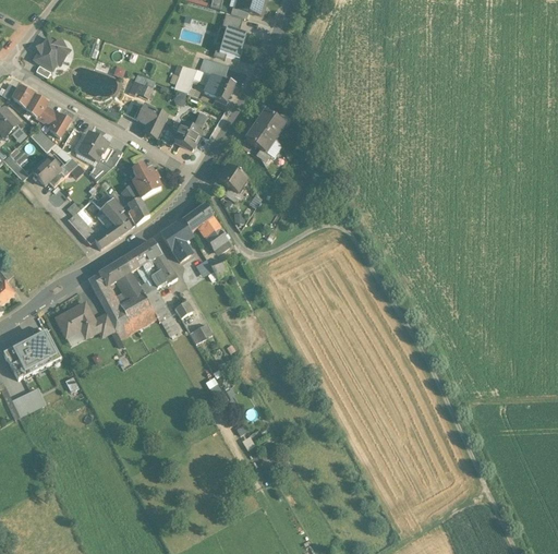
[(210,0),(209,5),(219,9),(220,0),(210,0)]
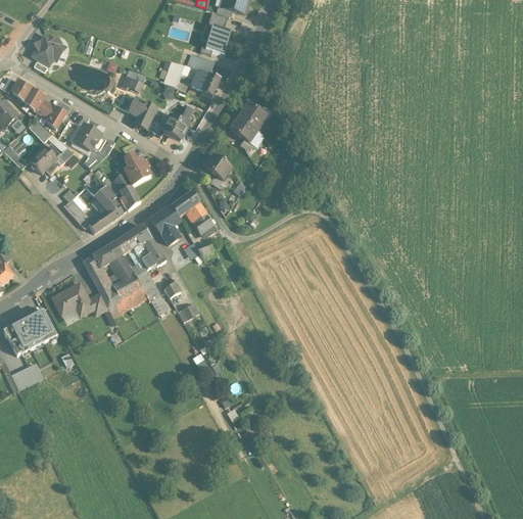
[(223,0),(221,5),(221,6),(233,9),(244,13),(247,0),(223,0)]
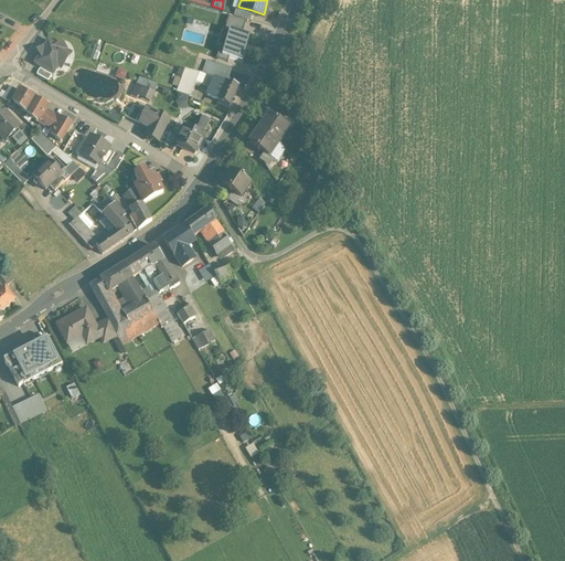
[(252,10),(238,7),(238,6),(235,4),(233,12),(246,16),(249,17),(252,10)]
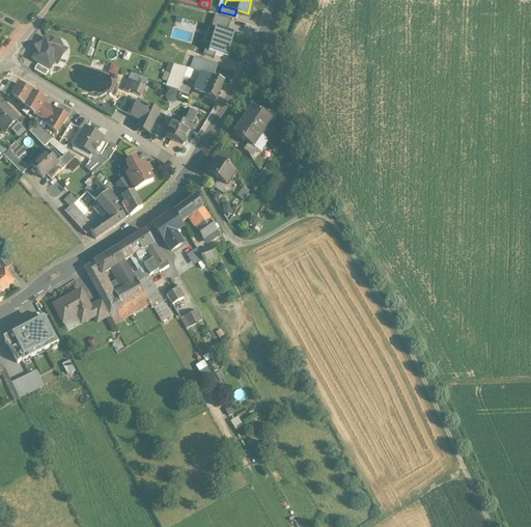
[(228,26),(231,15),(219,11),(216,10),(212,23),(216,25),(227,28),(228,26)]
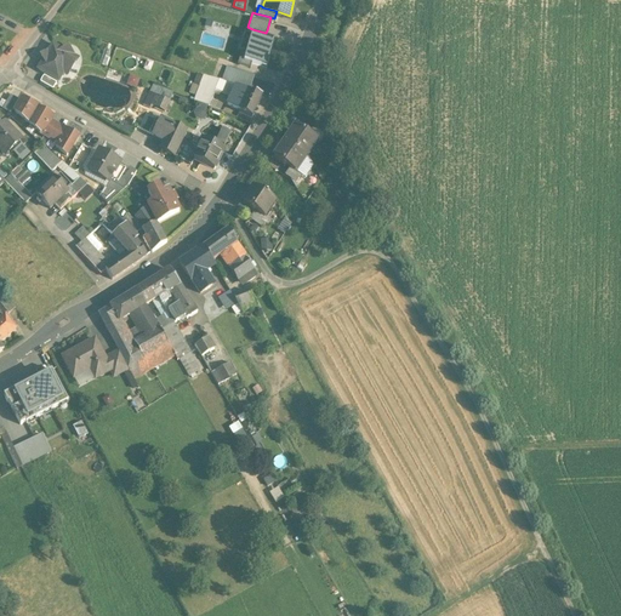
[(209,33),(223,36),(227,22),(212,18),(209,33)]
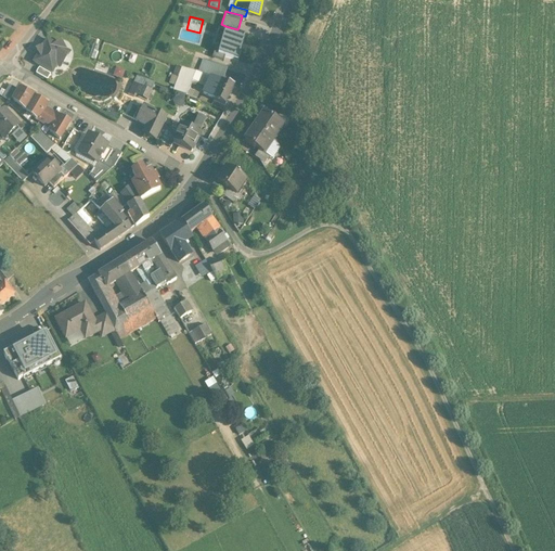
[(237,29),(226,26),(218,50),(239,56),(246,30),(239,27),(237,29)]
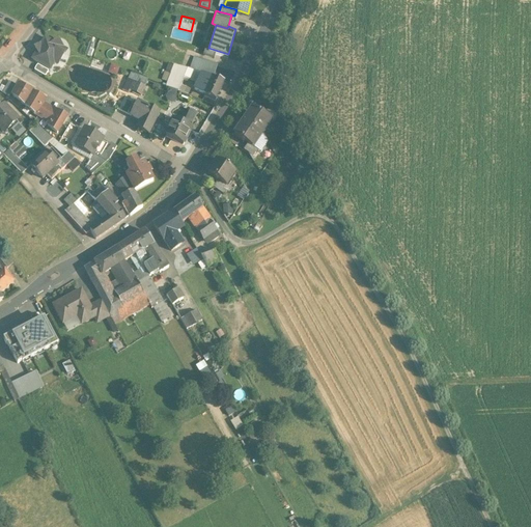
[(52,40),(44,36),(40,42),(34,45),(36,49),(32,56),(49,65),(53,59),(57,61),(62,52),(58,49),(61,45),(60,44),(57,38),(52,40)]
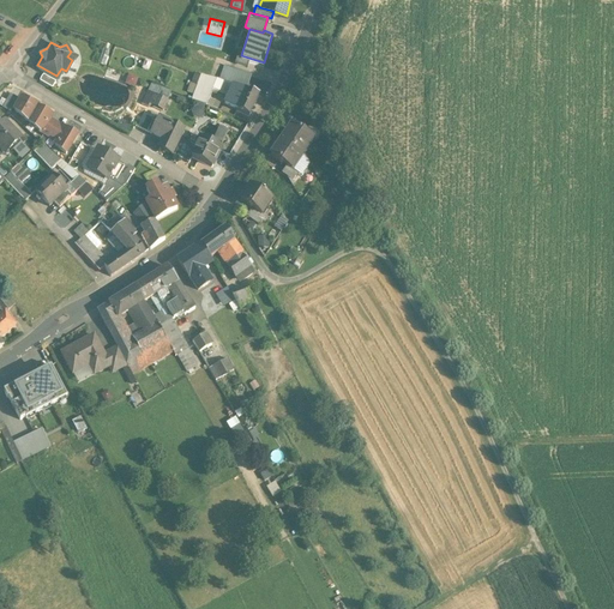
[(245,88),(251,71),(222,60),(216,76),(222,78),(245,88)]
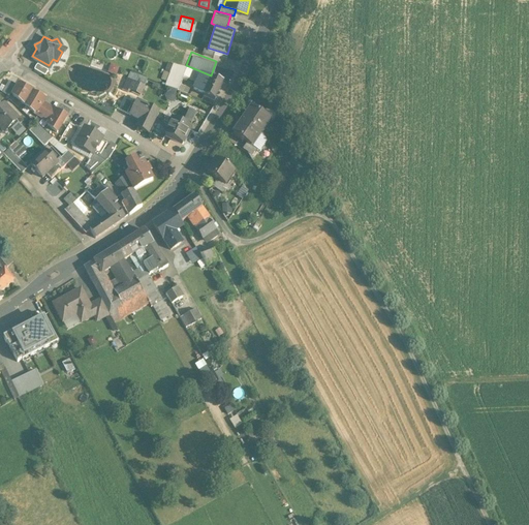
[(110,60),(106,68),(115,72),(118,64),(110,60)]
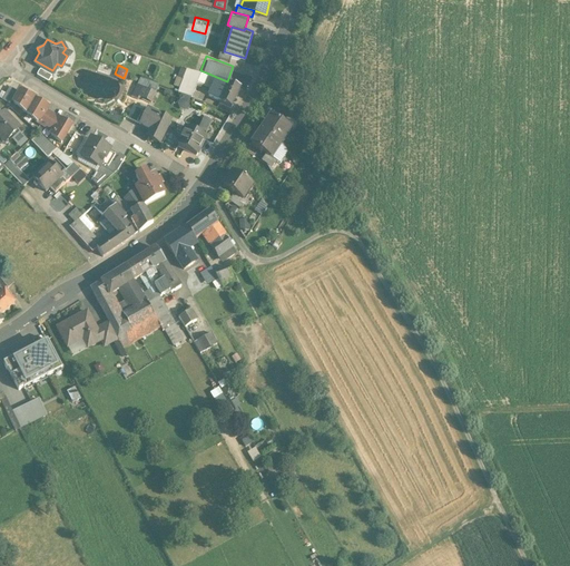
[(200,70),(187,66),(178,90),(190,95),(197,80),(200,70)]
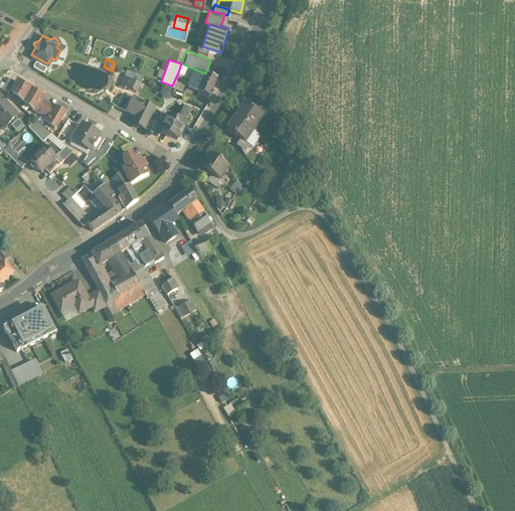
[(46,66),(35,60),(32,65),(42,71),(46,66)]
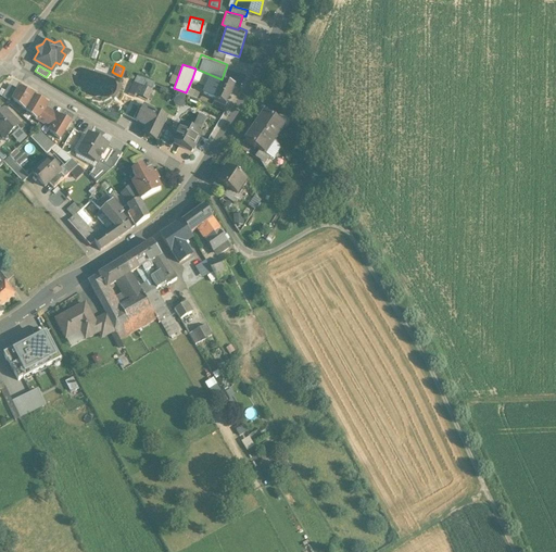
[(222,79),(201,71),(197,80),(203,83),(206,84),(214,87),(211,93),(215,95),(222,79)]
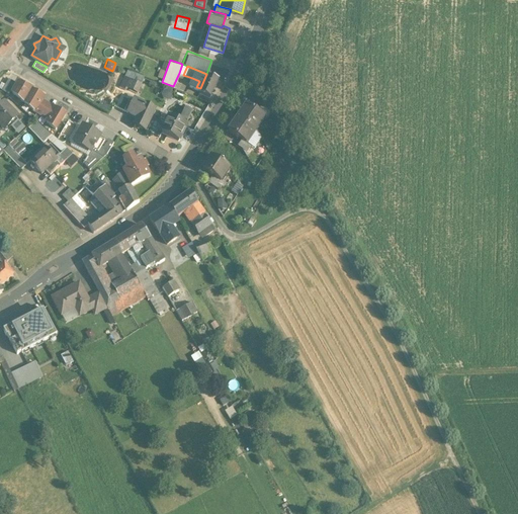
[(144,76),(128,70),(126,75),(132,78),(141,81),(144,76)]
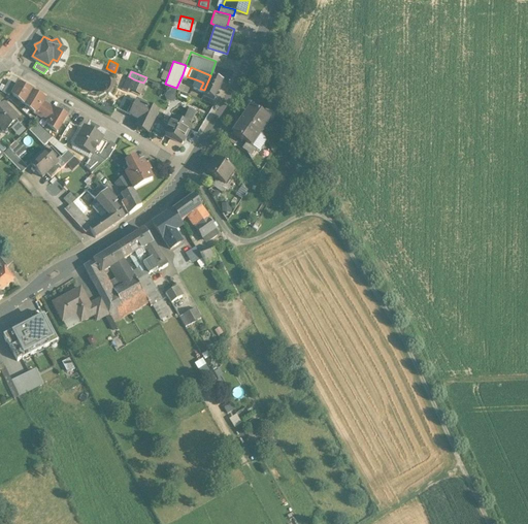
[(222,78),(210,75),(204,90),(203,92),(213,96),(222,78)]
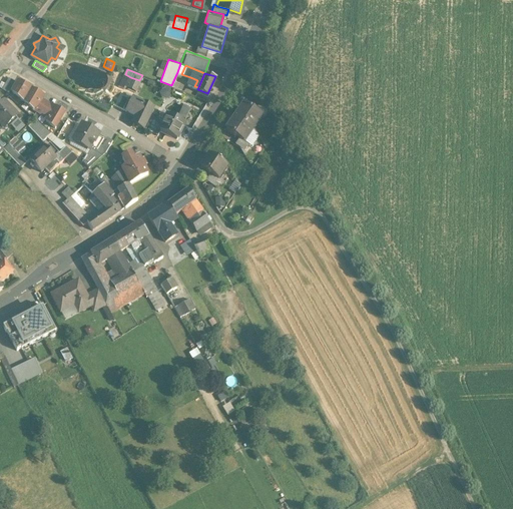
[(130,77),(125,74),(120,85),(125,88),(126,85),(130,77)]
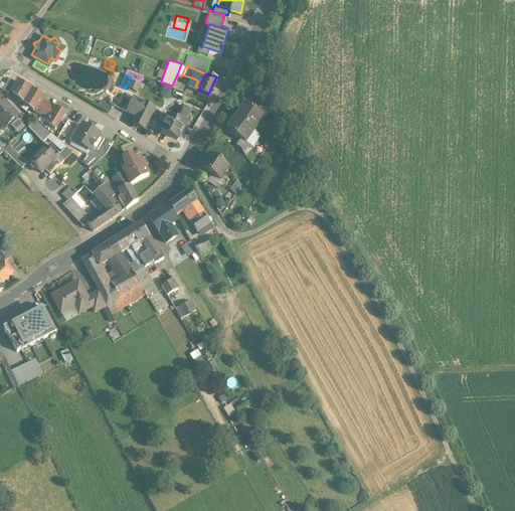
[(191,77),(188,76),(186,82),(195,87),(198,80),(191,77)]
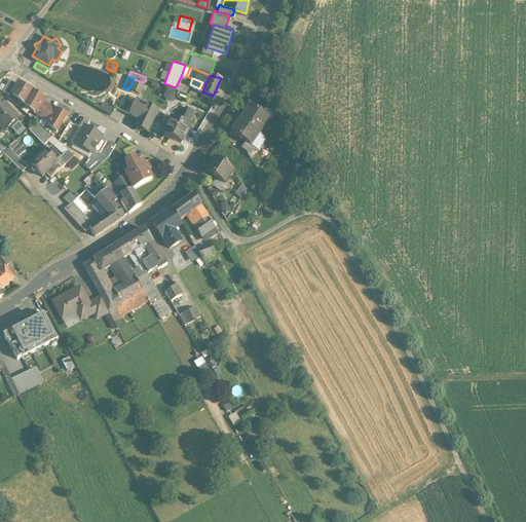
[(143,82),(134,79),(129,87),(139,91),(143,82)]
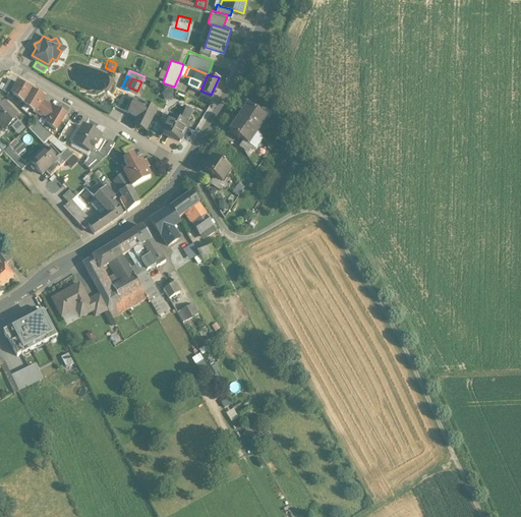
[(12,82),(7,79),(2,90),(6,93),(12,82)]
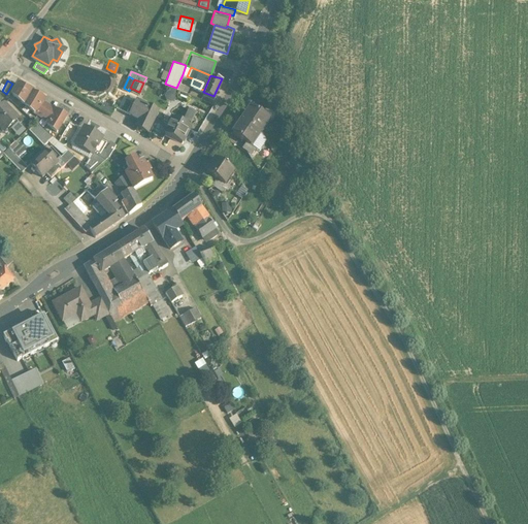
[(31,90),(18,82),(11,92),(24,103),(31,90)]
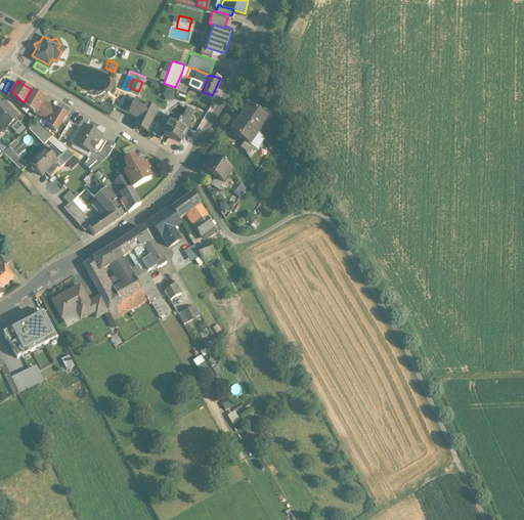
[(165,97),(172,96),(172,88),(164,89),(165,97)]
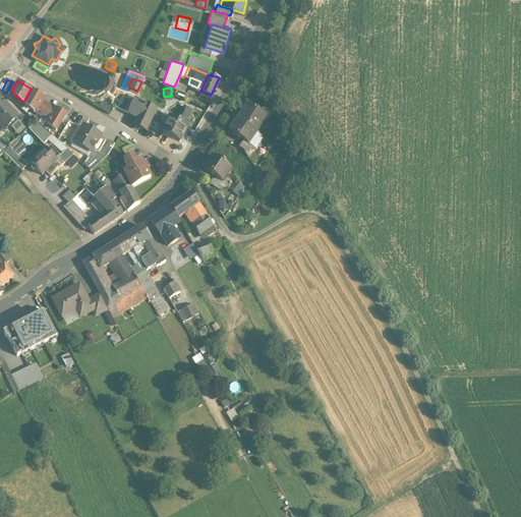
[(31,89),(23,102),(33,110),(42,100),(44,96),(31,89)]
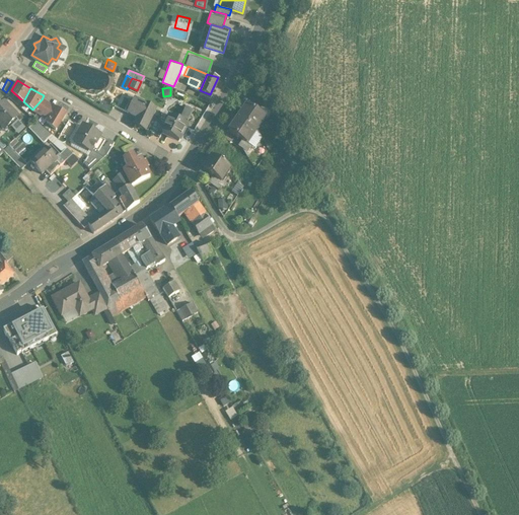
[(154,107),(134,97),(128,111),(137,115),(134,122),(144,128),(154,107)]
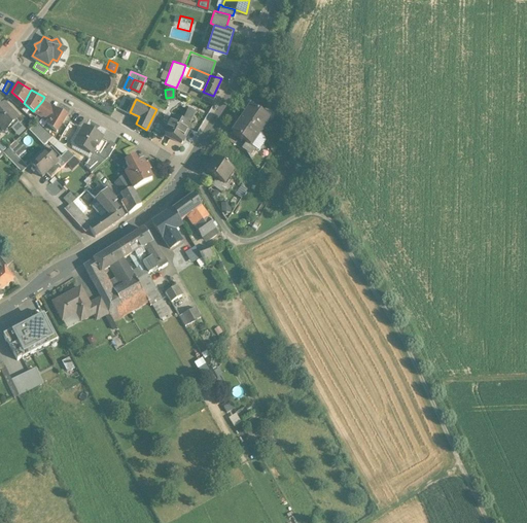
[(42,101),(33,111),(48,119),(58,110),(42,101)]
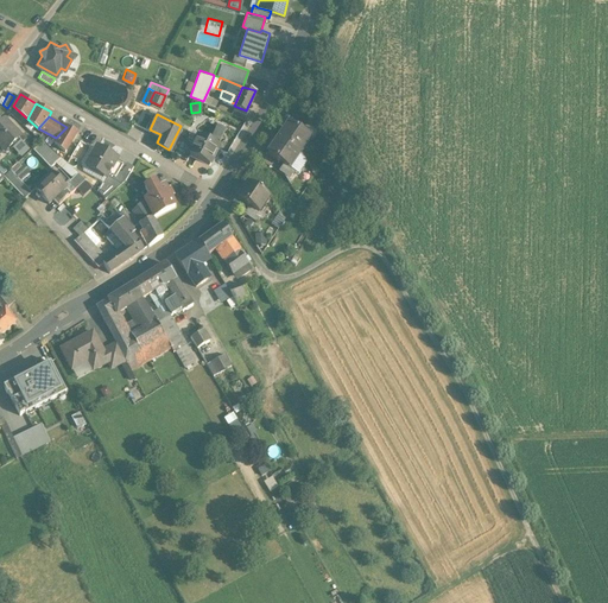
[(20,134),(4,118),(0,121),(0,144),(5,148),(20,134)]
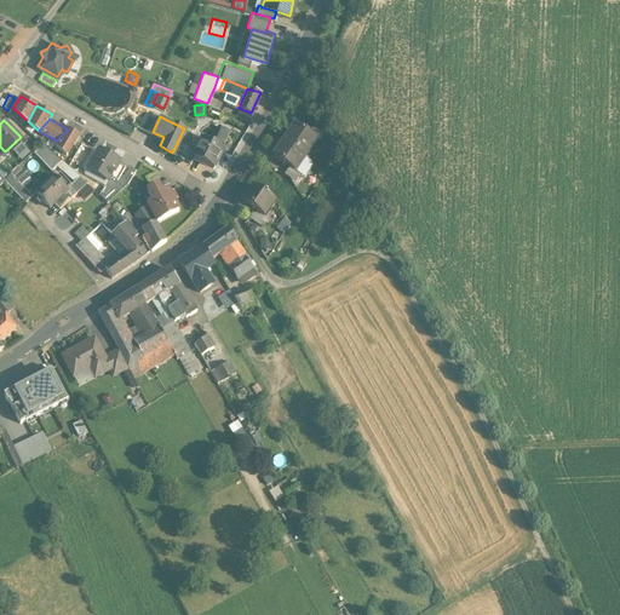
[(230,128),(217,122),(212,132),(227,138),(230,128)]
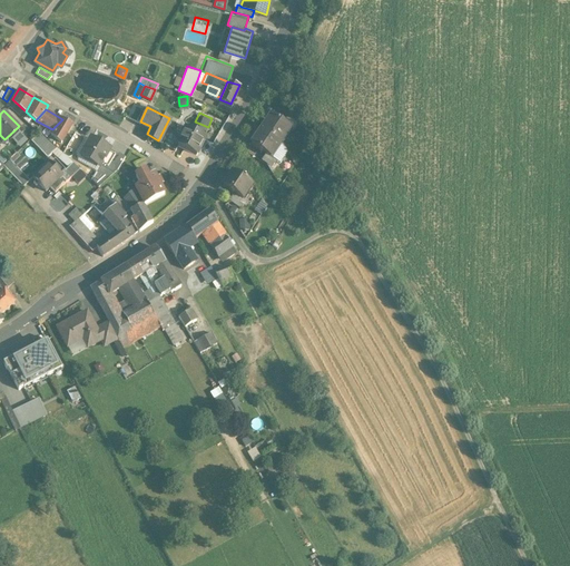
[(282,120),(271,113),(265,122),(264,120),(261,127),(281,140),(290,126),(282,120)]
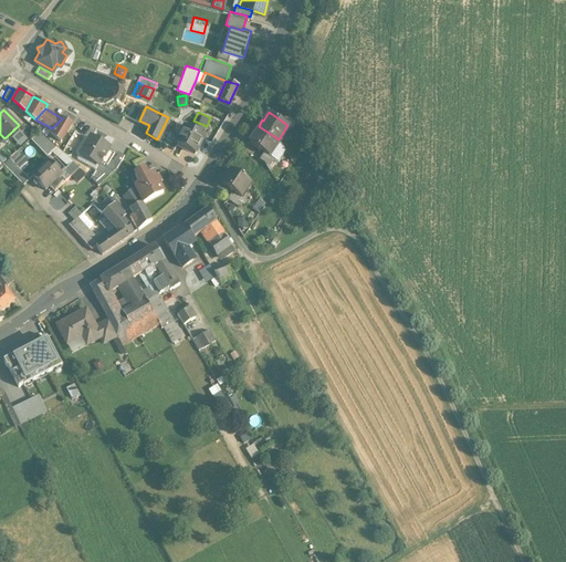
[(295,120),(284,113),(280,120),(287,125),(291,128),(295,122),(295,120)]
